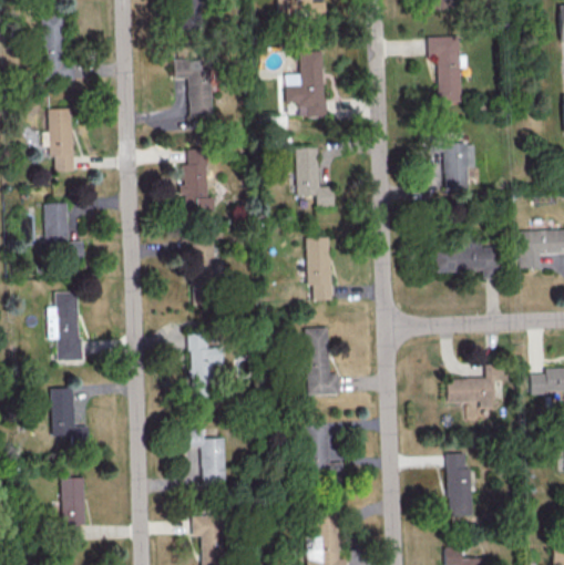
[(176,0),(177,30),(206,29),(205,0),(176,0)]
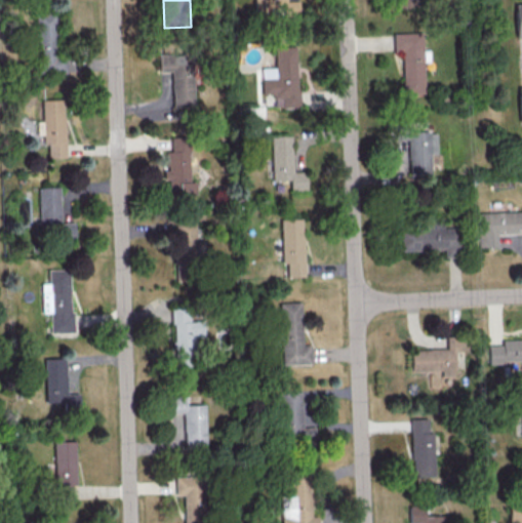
[(289,0),(256,0),(257,15),(303,14),(303,2),(289,2),(289,0)]
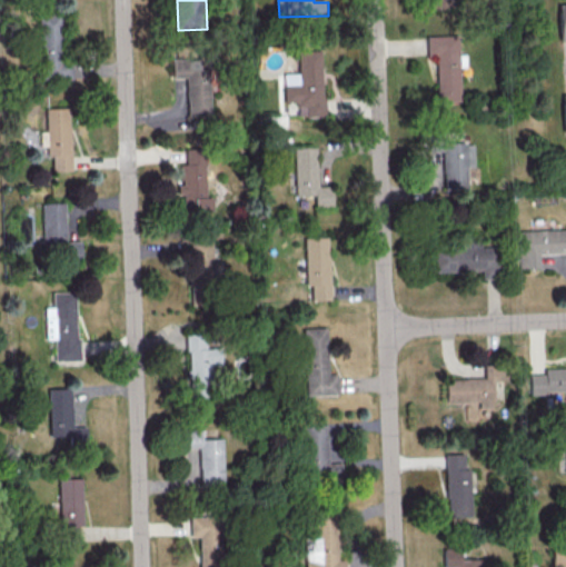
[(455,0),(430,0),(432,9),(456,9),(455,0)]
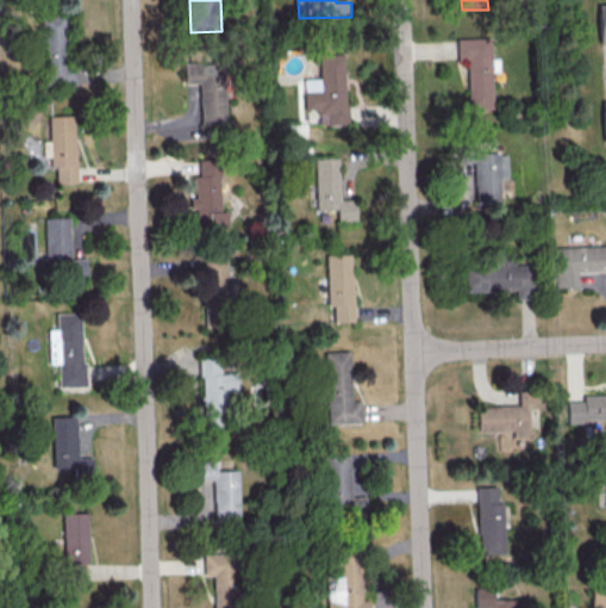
[(69,17),(45,17),(44,54),(48,54),(47,86),(80,87),(81,59),(68,57),(69,17)]
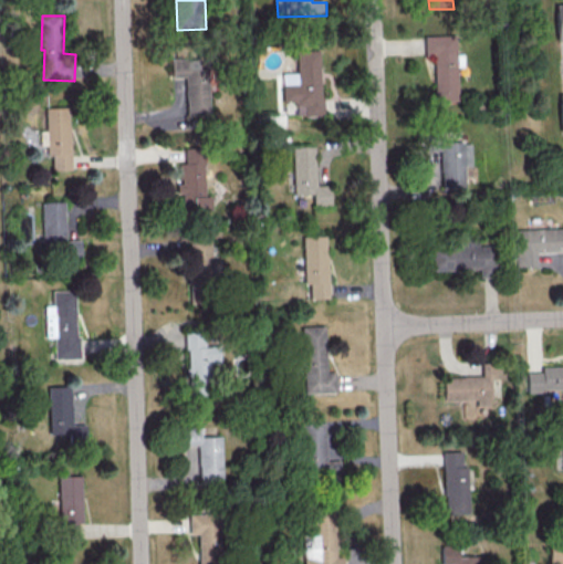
[(437,56),(438,104),(460,103),(458,37),(427,38),(428,56),(437,56)]
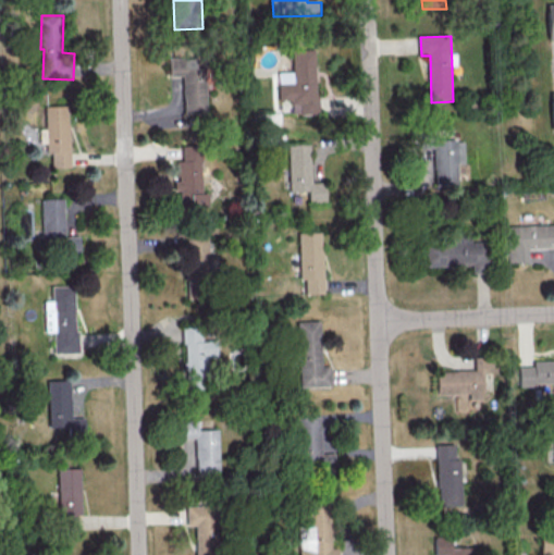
[(320,115),(318,51),(294,51),(295,73),(280,74),(281,102),(293,101),(294,116),(320,115)]
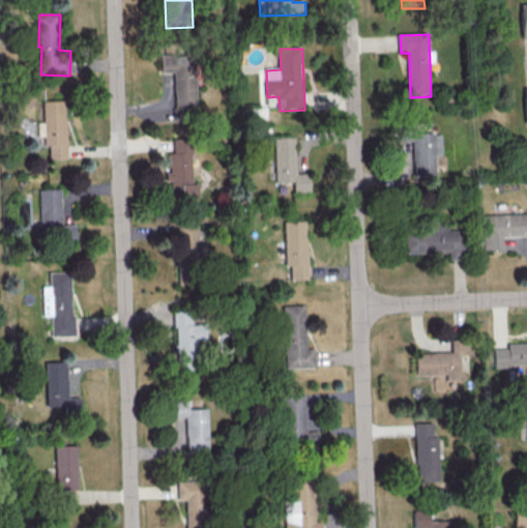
[(176,74),(177,115),(199,114),(197,65),(188,66),(188,55),(163,56),(164,74),(176,74)]
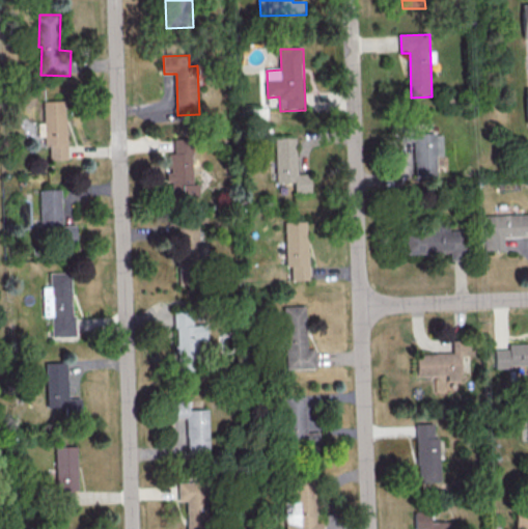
[(51,162),(68,161),(67,102),(45,103),(46,124),(39,124),(40,138),(46,138),(46,148),(51,147),(51,162)]
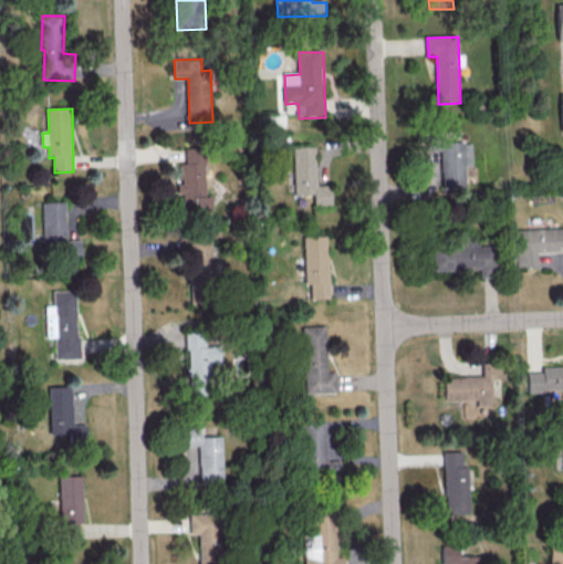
[(444,153),(444,190),(468,189),(467,167),(475,167),(473,143),(430,144),(430,153),(444,153)]
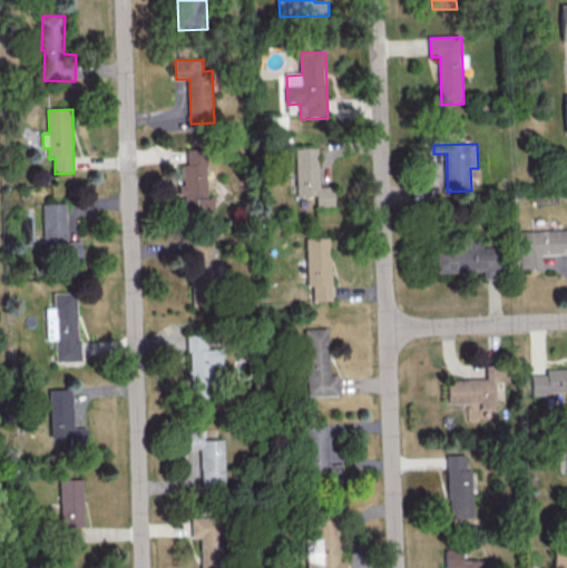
[(299,198),(318,197),(318,208),(335,207),(335,188),(321,188),(320,149),(296,149),(299,198)]
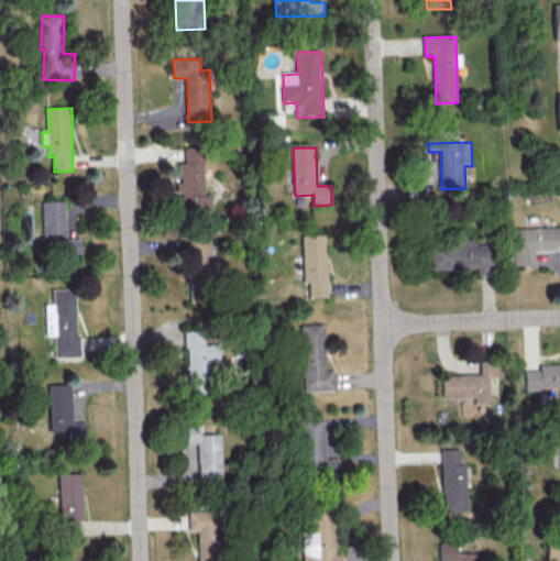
[(206,196),(205,149),(186,149),(187,164),(182,164),(182,185),(178,185),(178,195),(184,194),(184,212),(212,211),(212,196),(206,196)]
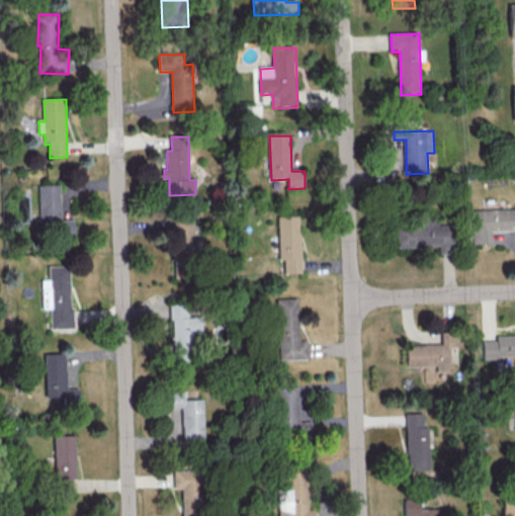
[(61,185),(39,186),(41,225),(52,225),(52,239),(76,238),(76,221),(62,222),(61,185)]
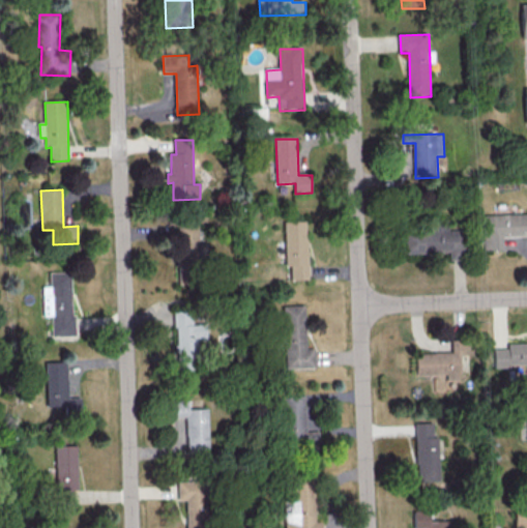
[(526,214),(485,216),(486,252),(504,251),(504,238),(526,237),(526,214)]
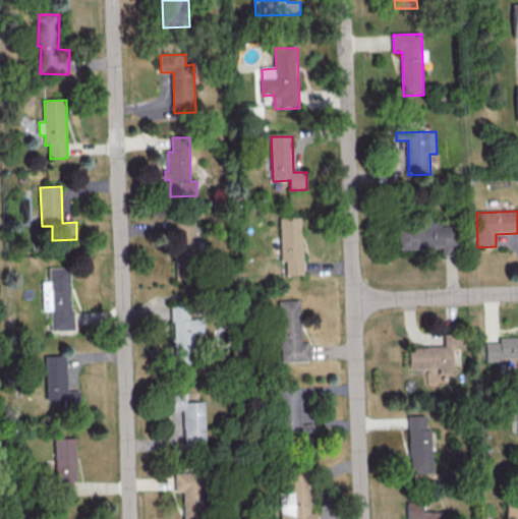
[(176,282),(196,282),(195,216),(165,216),(166,255),(175,255),(176,282)]
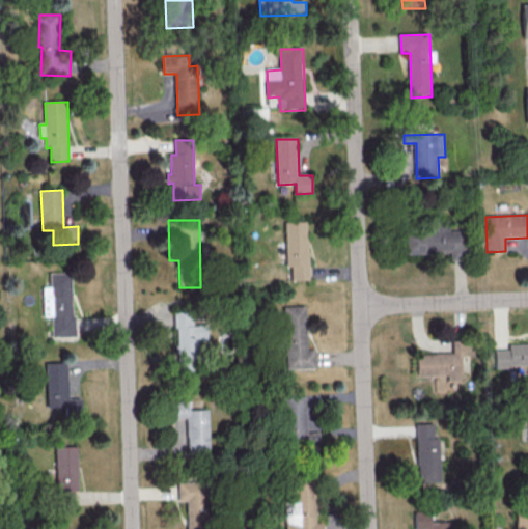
[(293,282),(310,282),(308,222),(286,223),(287,268),(293,268),(293,282)]
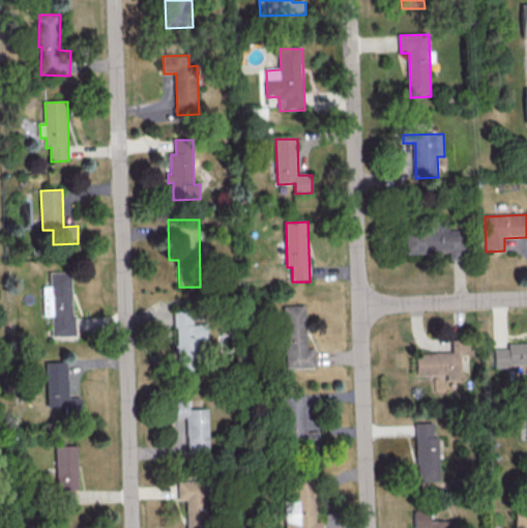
[(451,254),(451,261),(462,261),(461,230),(450,231),(449,228),(406,229),(407,255),(451,254)]
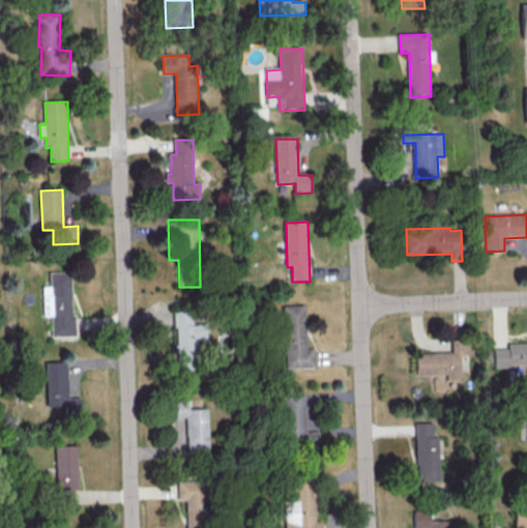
[(51,273),(51,288),(44,288),(45,318),(53,317),(53,338),(75,338),(74,272),(51,273)]
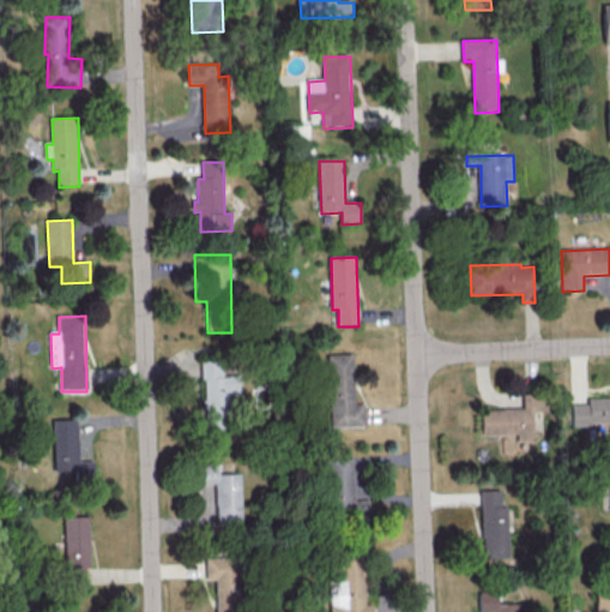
[(356,406),(355,355),(330,357),(332,429),(367,427),(366,406),(356,406)]
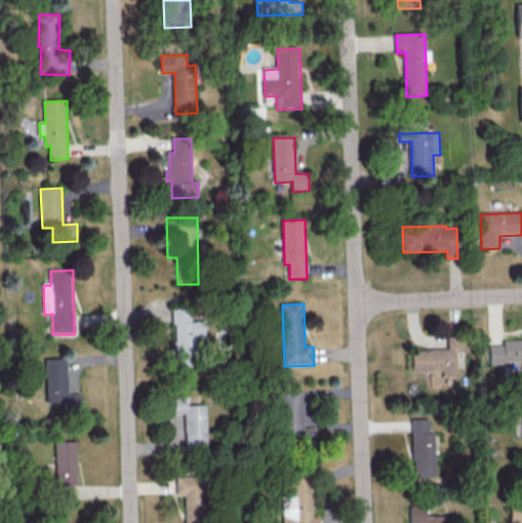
[(193,309),(175,309),(175,367),(198,367),(198,337),(206,337),(206,324),(193,324),(193,309)]
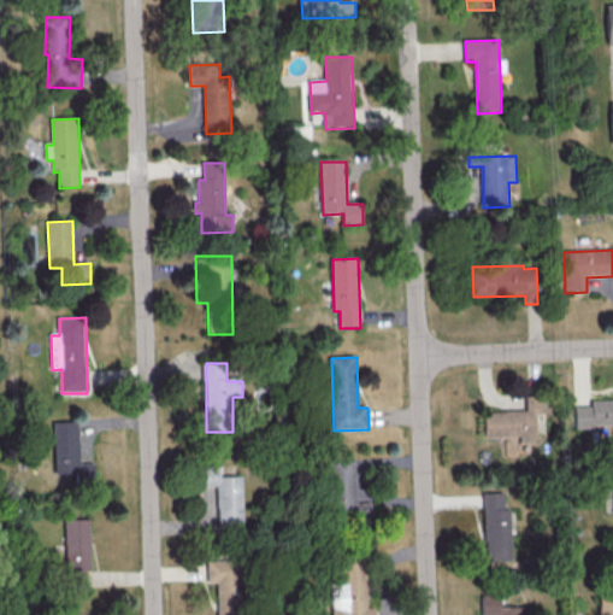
[(485,414),(485,439),(522,438),(522,446),(537,446),(537,415),(548,415),(548,397),(528,397),(528,411),(485,414)]
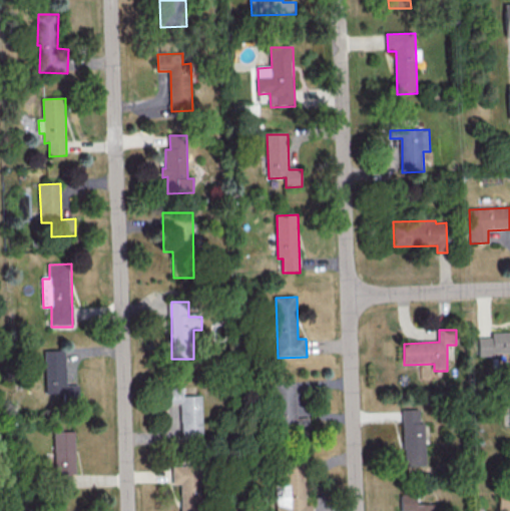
[(479,339),(479,356),(509,354),(509,333),(492,334),(492,339),(479,339)]
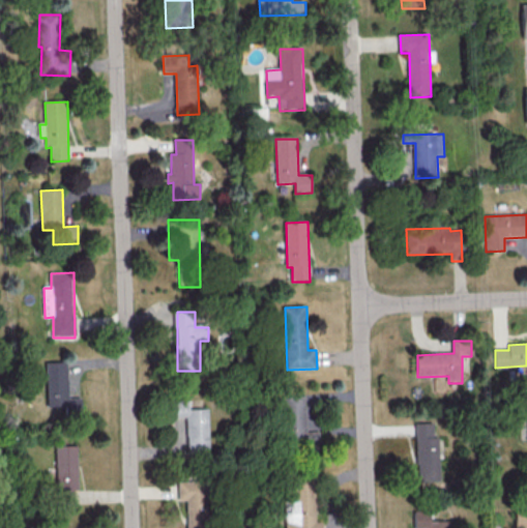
[(48,408),(66,407),(66,413),(82,412),(82,400),(69,400),(68,363),(47,363),(48,408)]
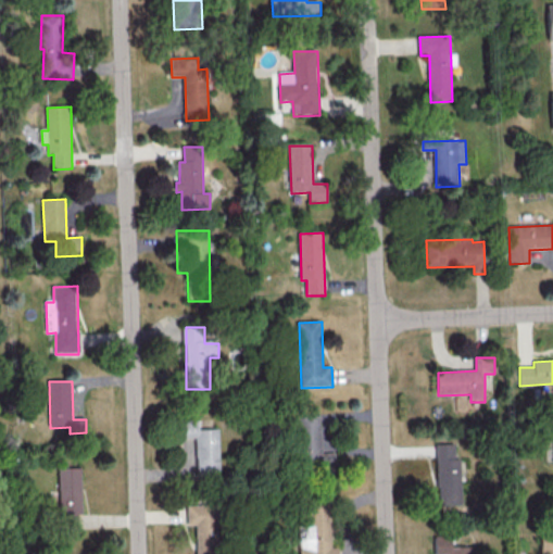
[(322,416),(299,417),(300,467),(337,466),(336,454),(323,455),(322,416)]
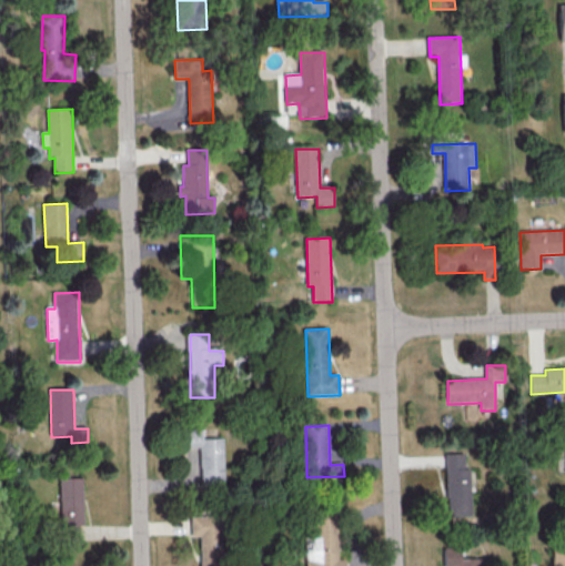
[(224,440),(204,441),(203,428),(187,428),(188,450),(201,450),(202,485),(225,484),(224,440)]
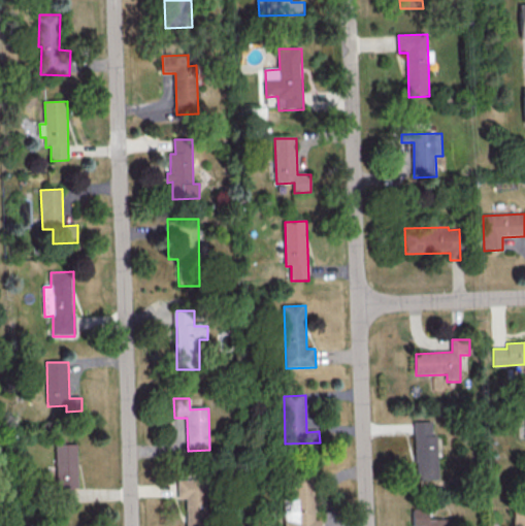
[(417,482),(439,481),(437,423),(416,424),(417,482)]
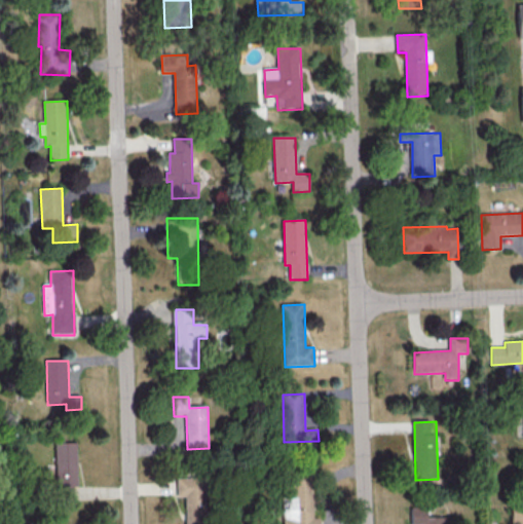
[(78,443),(57,444),(58,488),(78,487),(78,443)]
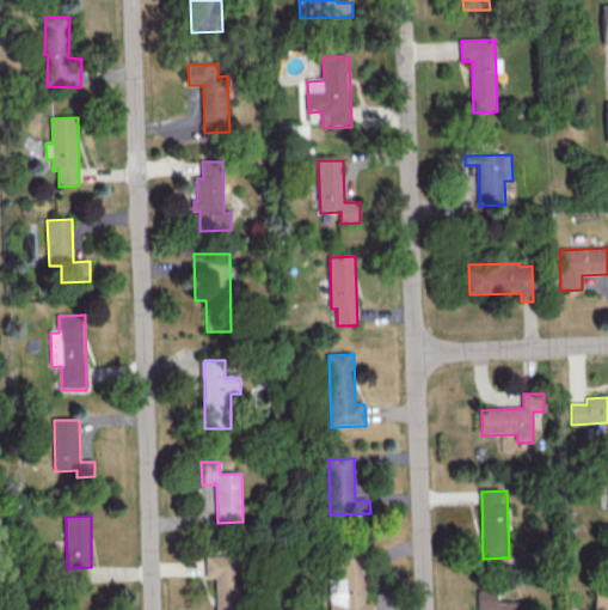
[(244,609),(244,555),(207,555),(207,579),(217,579),(216,609),(244,609)]
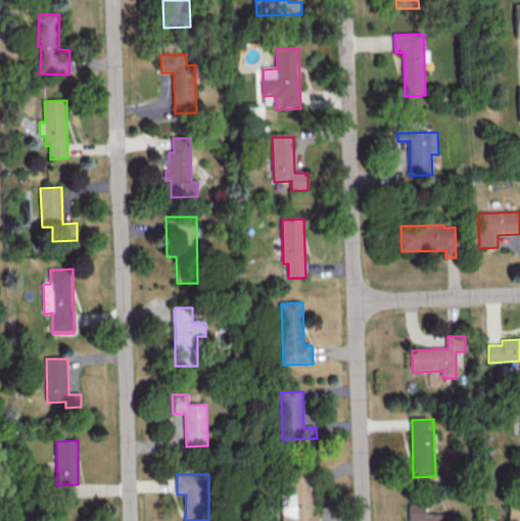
[(318,520),(319,515),(312,515),(311,474),(291,475),(291,495),(282,496),(282,520),(318,520)]
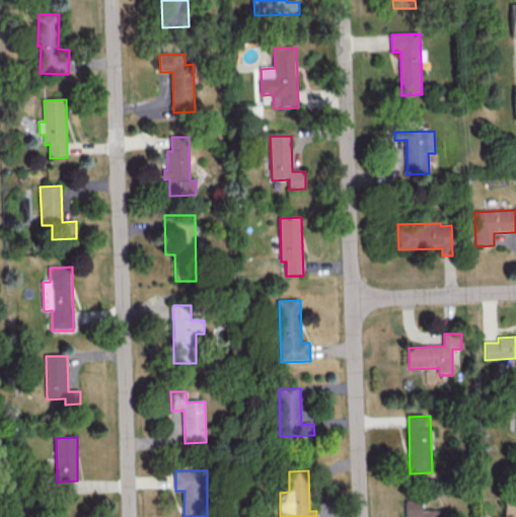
[(515,516),(515,495),(505,496),(506,516),(515,516)]
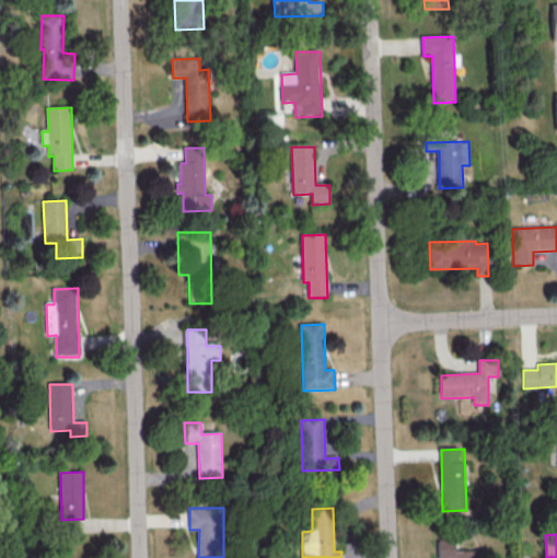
[(476,557),(477,551),(455,553),(454,541),(439,541),(439,557),(476,557)]
